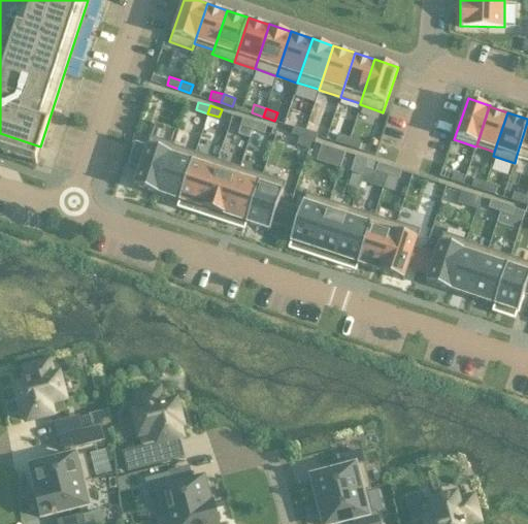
[(240,124),(238,132),(250,136),(253,128),(255,121),(243,117),(240,124)]
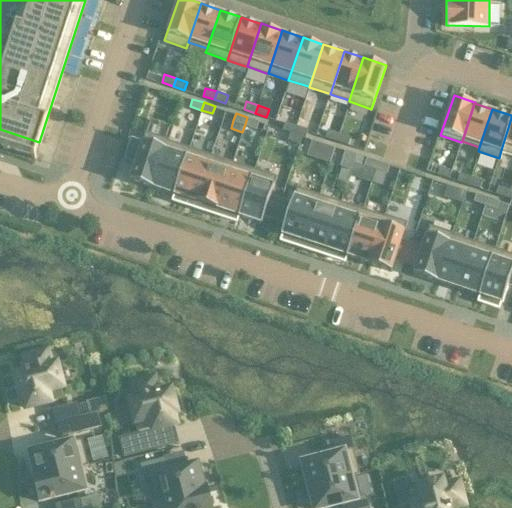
[(247,117),(245,124),(256,128),(258,120),(247,117)]
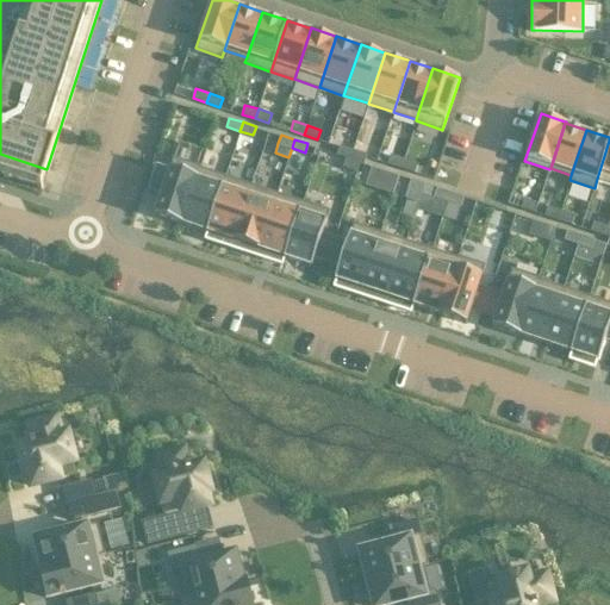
[(609,141),(597,179),(609,182),(609,141)]
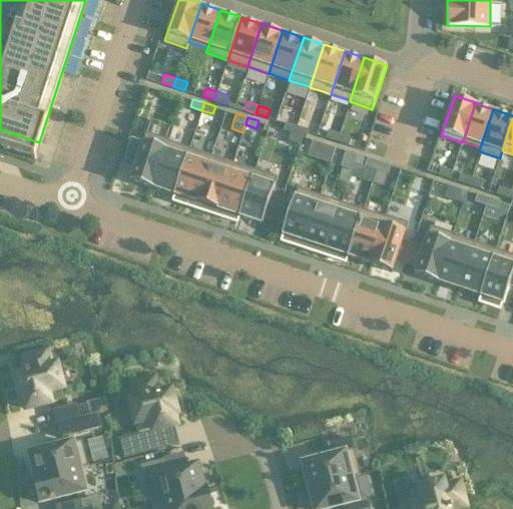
[(284,128),(291,131),(295,132),(297,124),(286,121),(284,128)]
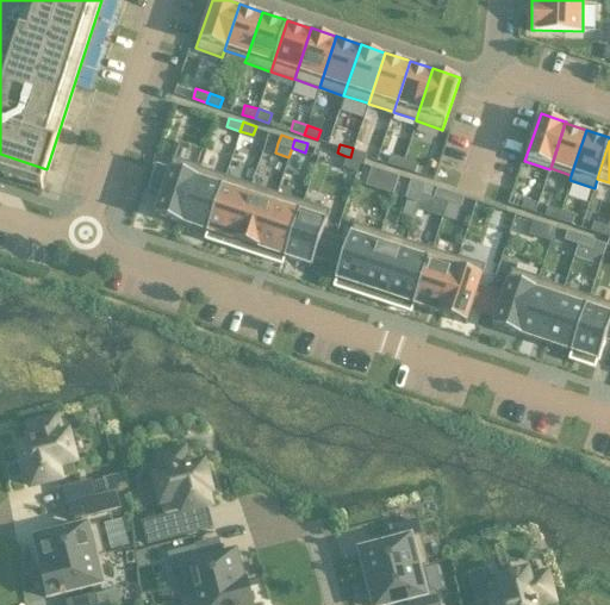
[(353,148),(350,157),(360,161),(363,162),(367,153),(353,148)]
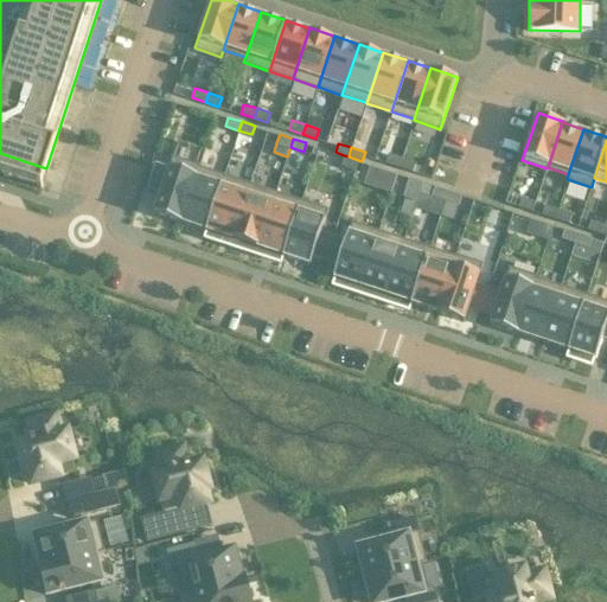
[(385,161),(400,166),(402,157),(389,152),(385,161)]
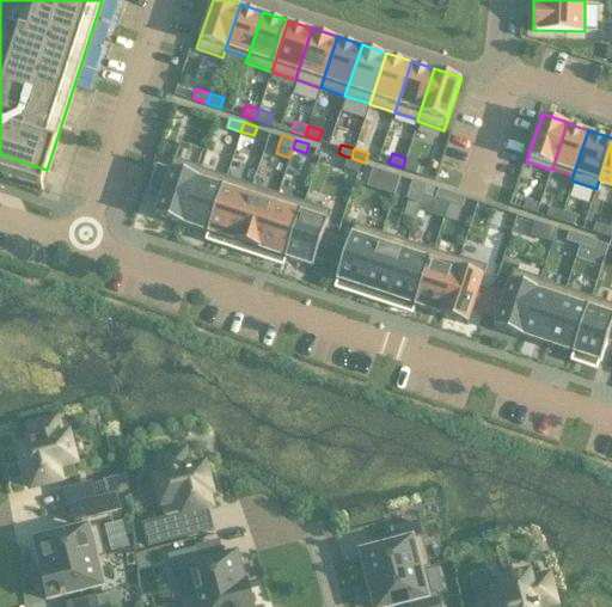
[(154,213),(183,222),(202,166),(202,165),(175,155),(170,166),(158,163),(150,188),(161,191),(154,213)]
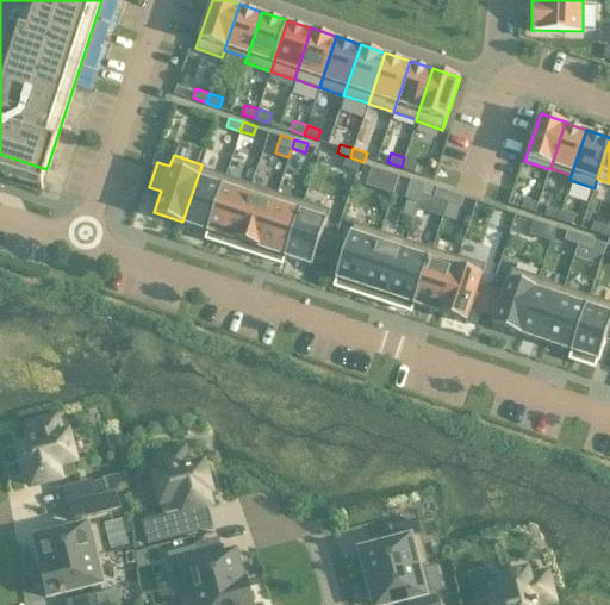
[(356,170),(360,161),(350,157),(346,156),(343,166),(356,170)]
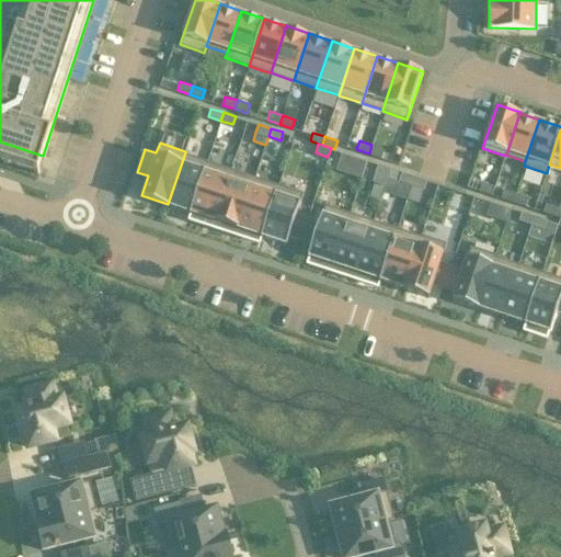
[(385,149),(371,145),(369,154),(381,158),(385,149)]
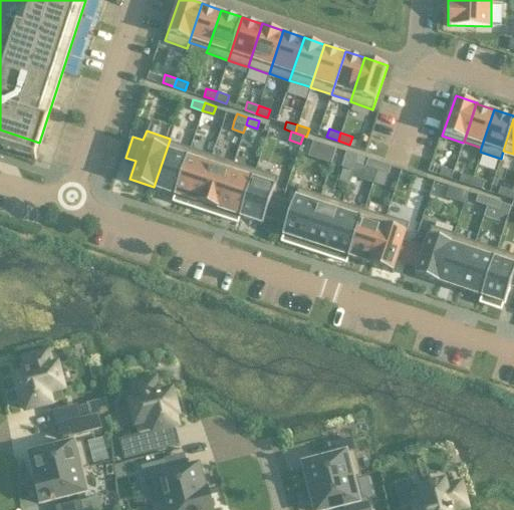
[(313,139),(308,154),(331,162),(336,147),(313,139)]
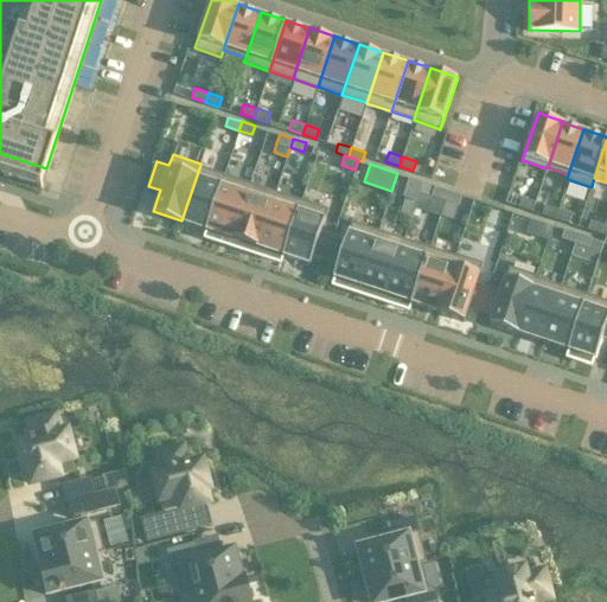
[(200,165),(181,221),(206,229),(225,173),(200,165)]
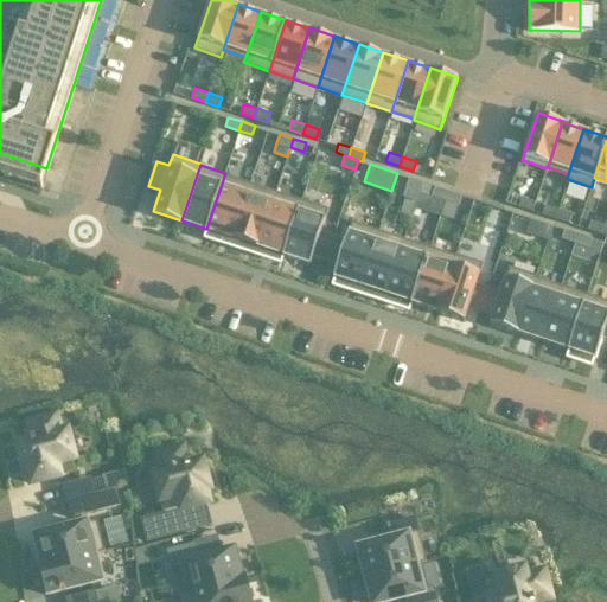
[(225,173),(206,229),(231,237),(250,181),(225,173)]
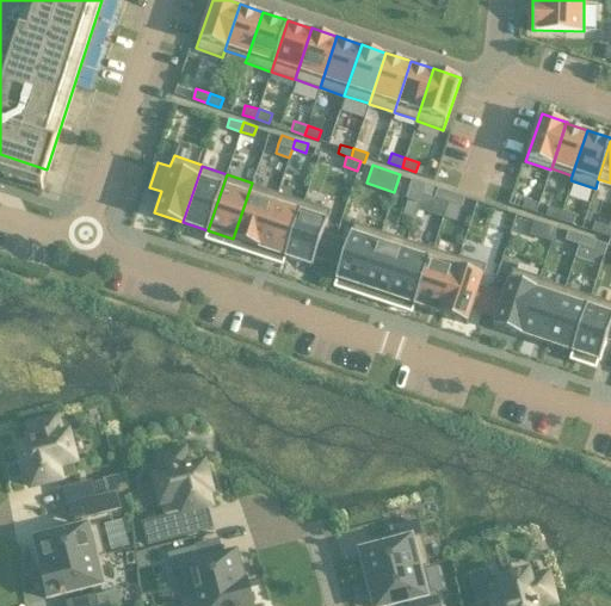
[(412,178),(406,196),(419,199),(424,181),(412,178)]
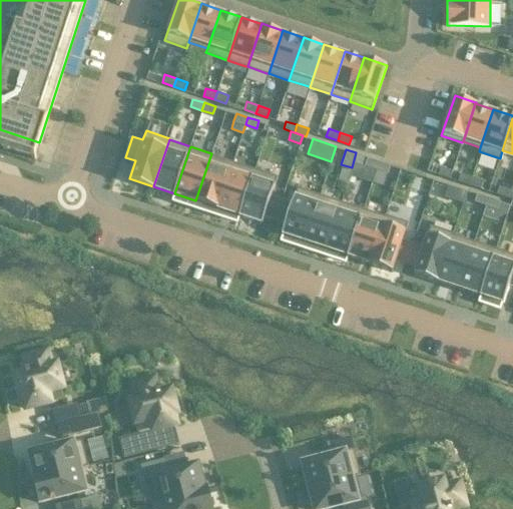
[(211,153),(195,200),(217,208),(233,160),(211,153)]
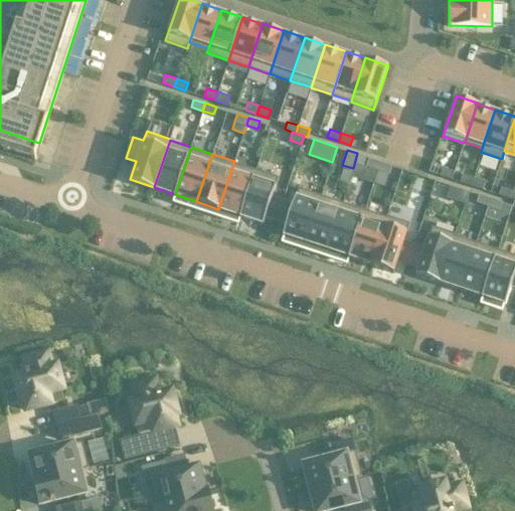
[(369,157),(367,165),(378,168),(380,161),(369,157)]
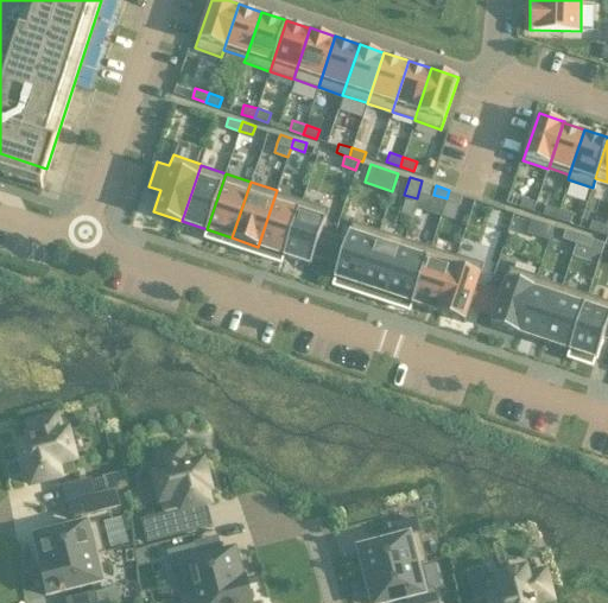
[(277,190),(258,247),(284,255),(302,198),(277,190)]
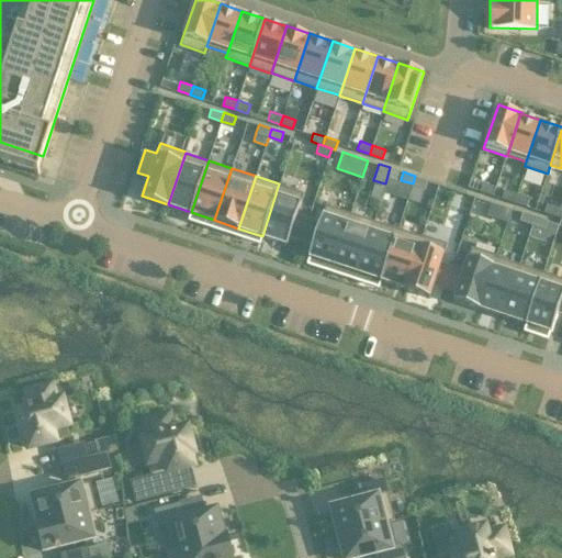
[(415,176),(413,183),(425,188),(427,180),(418,177),(415,176)]
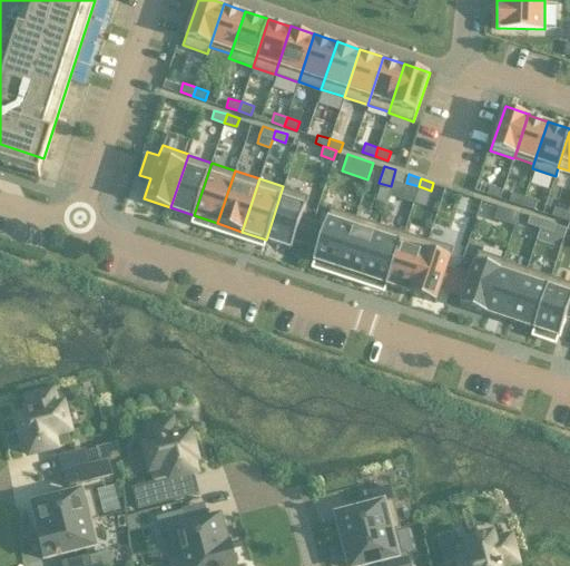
[(503,188),(490,184),(487,193),(500,197),(503,188)]
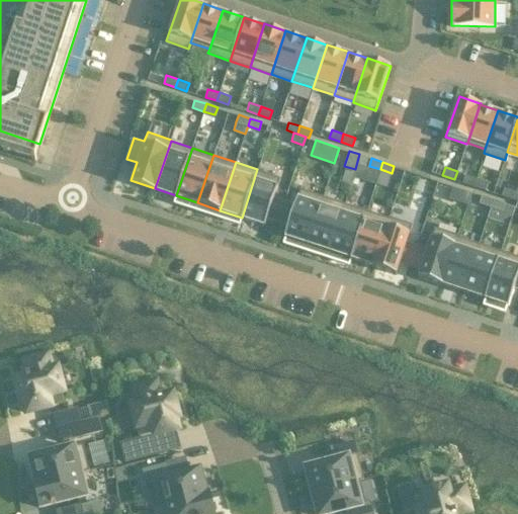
[(267,218),(277,221),(284,199),(274,196),(280,177),(257,169),(242,218),(264,225),(267,218)]
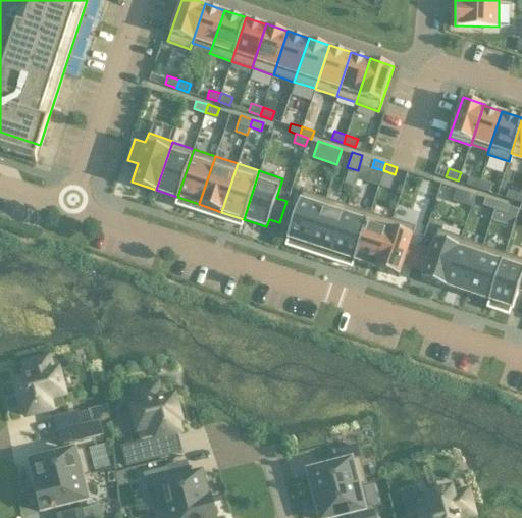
[(466,184),(477,188),(480,178),(469,175),(466,184)]
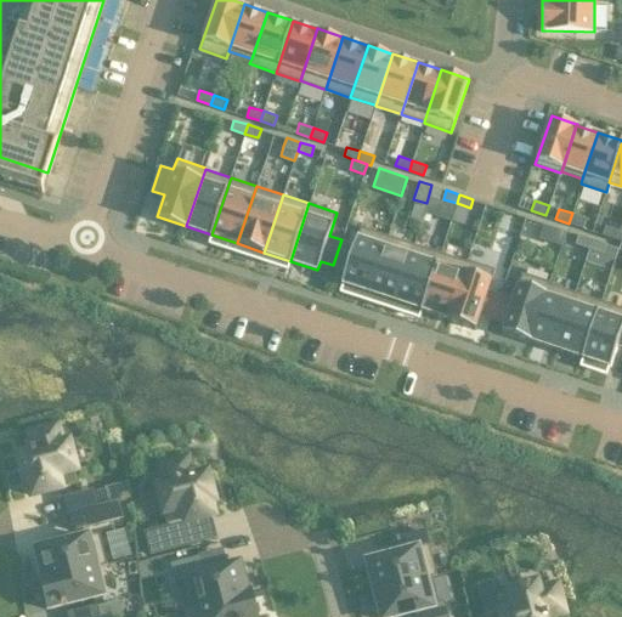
[(586,218),(572,213),(569,224),(583,227),(586,218)]
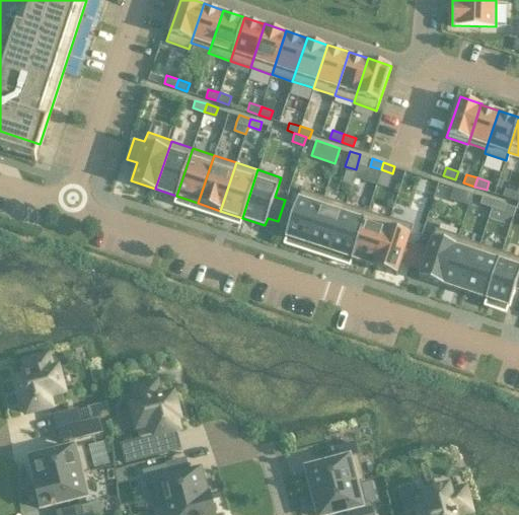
[(453,186),(449,197),(467,204),(471,193),(453,186)]
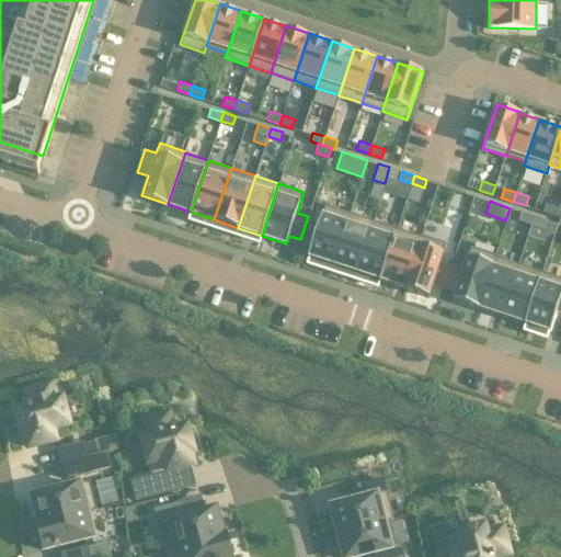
[(544,211),(556,215),(559,206),(546,202),(544,211)]
